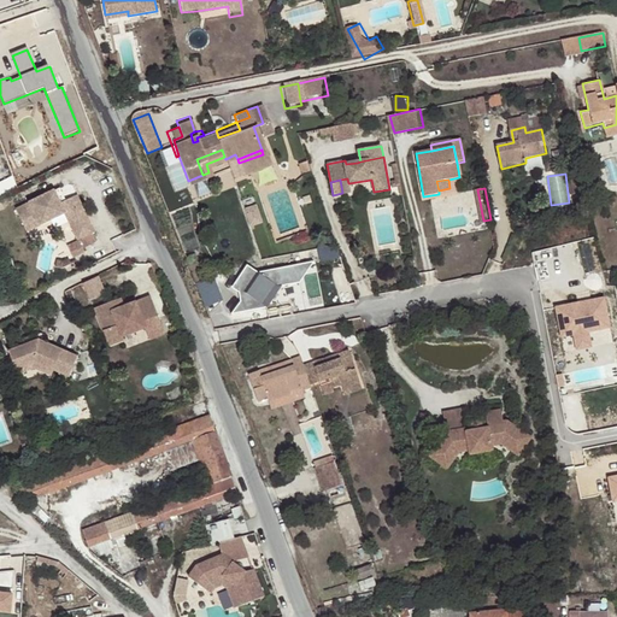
[(60,189),(56,193),(62,205),(68,203),(60,189)]
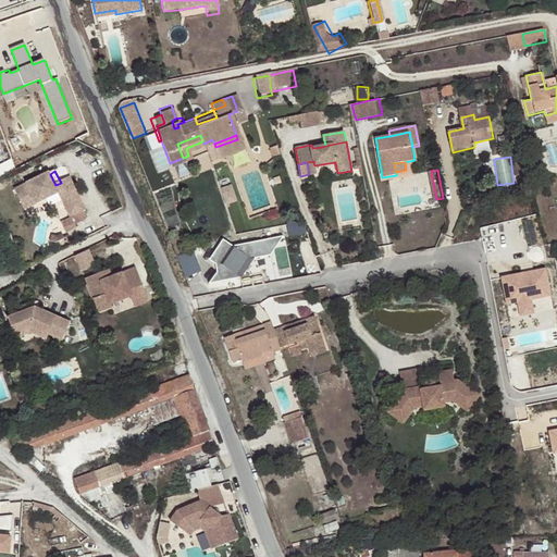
[(50,174),(15,190),(25,210),(59,194),(71,219),(86,211),(71,178),(61,183),(56,185),(50,174)]
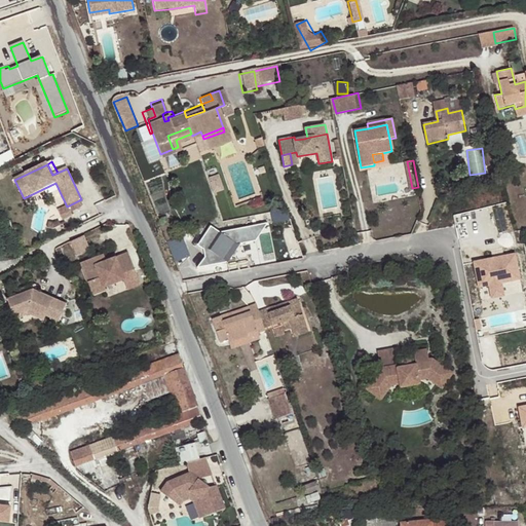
[(508,229),(505,212),(496,213),(498,231),(508,229)]
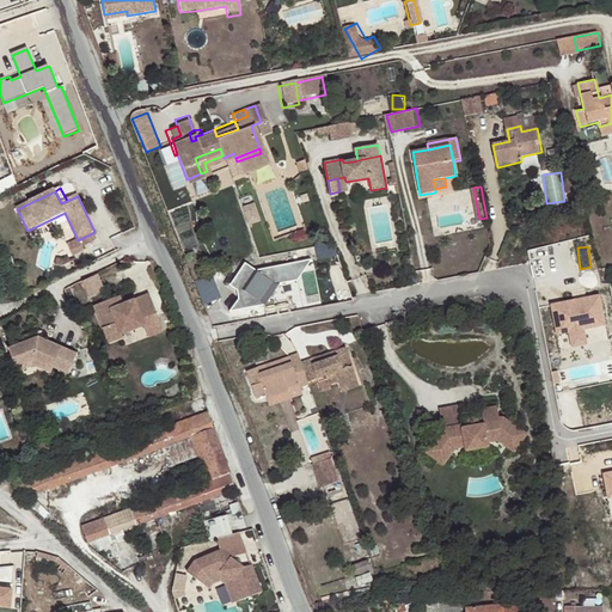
[(256,271),(249,267),(236,283),(245,291),(248,308),(264,306),(263,297),(271,286),(297,281),(294,265),(256,271)]
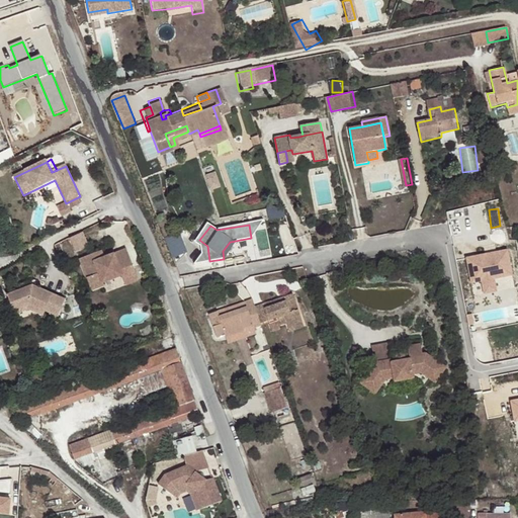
[(73,237),(78,251),(92,246),(87,232),(73,237)]
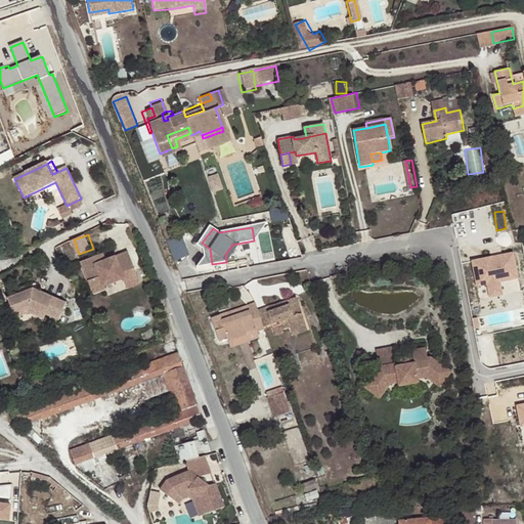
[(186,237),(171,242),(176,260),(191,256),(186,237)]
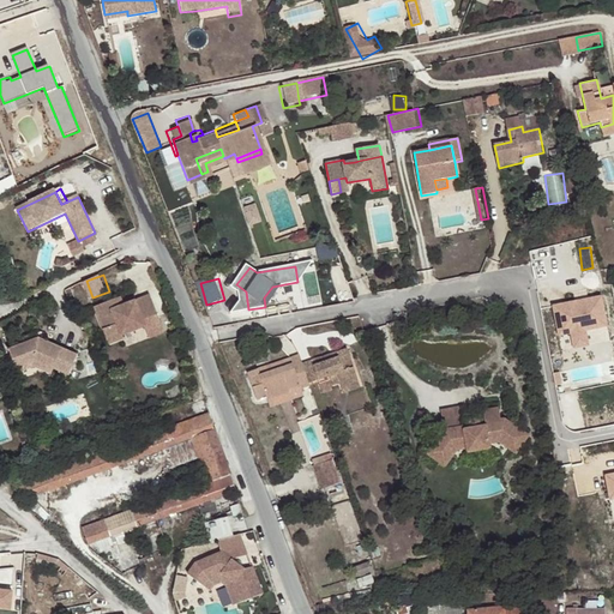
[(96,308),(110,344),(125,339),(124,336),(146,327),(144,320),(160,315),(151,296),(125,306),(119,308),(115,300),(96,308)]
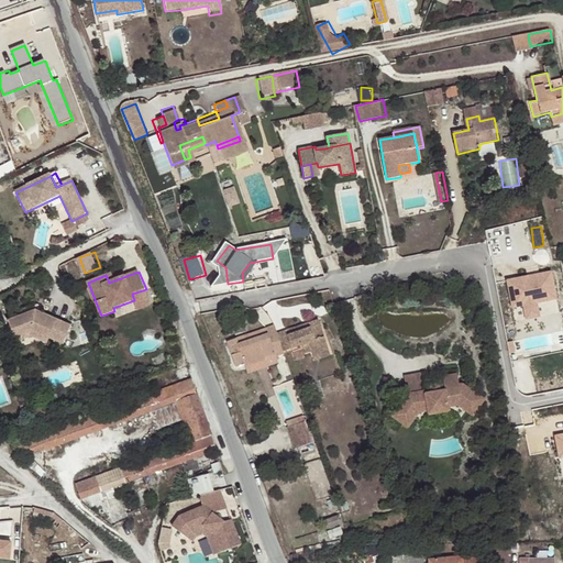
[(551,272),(507,282),(514,308),(556,299),(551,272)]
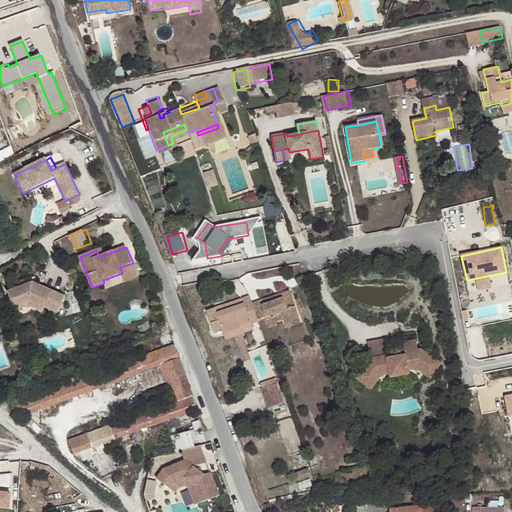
[(133,263),(120,267),(122,273),(125,282),(138,277),(133,263)]
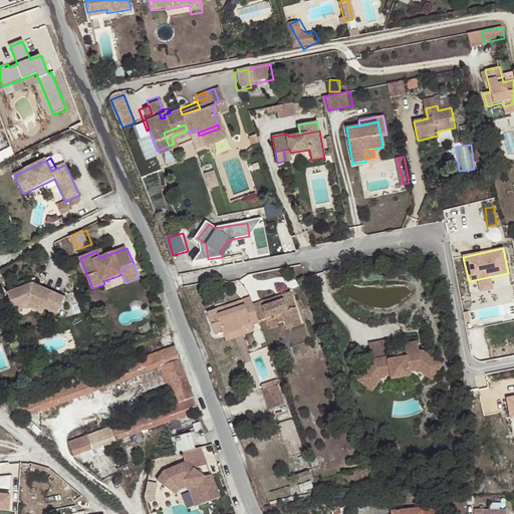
[(20,283),(21,288),(33,283),(31,279),(20,283)]
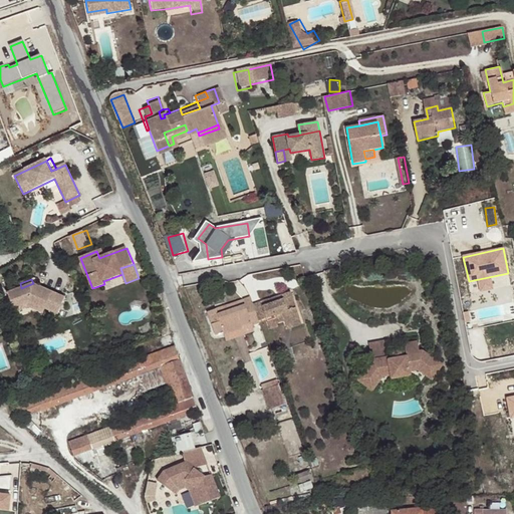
[(21,288),(8,293),(14,308),(30,302),(45,309),(53,292),(37,285),(36,289),(32,288),(33,283),(21,288)]
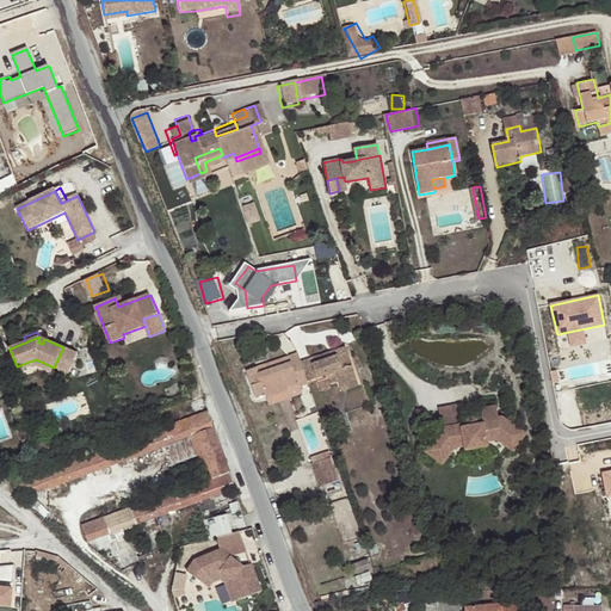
[(340,384),(358,378),(347,346),(338,350),(341,360),(334,362),(333,358),(314,364),(313,358),(302,362),(300,353),(291,357),(294,363),(285,366),(287,369),(279,371),(278,369),(261,374),(259,366),(248,370),(258,397),(267,395),(269,396),(290,390),(289,388),(301,383),(301,384),(310,382),(309,381),(319,377),(321,386),(338,381),(340,384)]
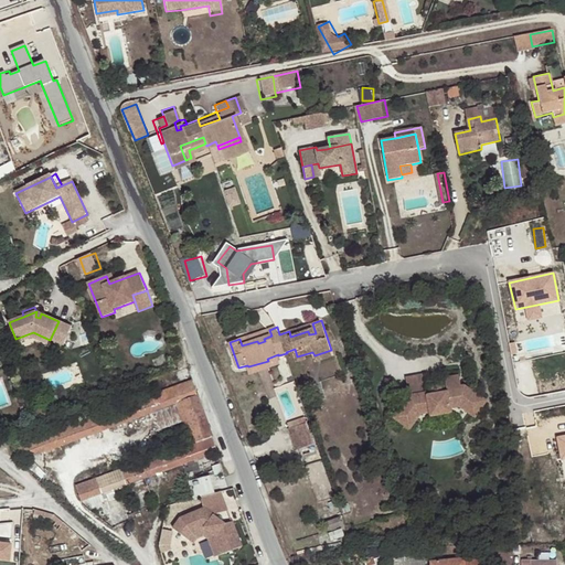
[(316,333),(312,323),(289,331),(290,337),(308,331),(309,334),(316,333)]
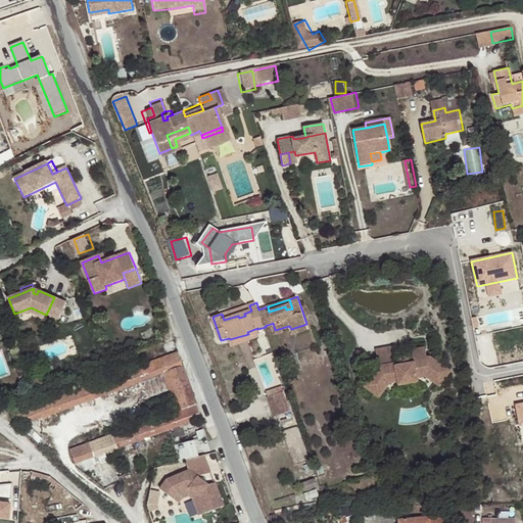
[(251,311),(249,305),(222,314),(224,320),(238,316),(239,318),(245,316),(244,314),(251,311)]
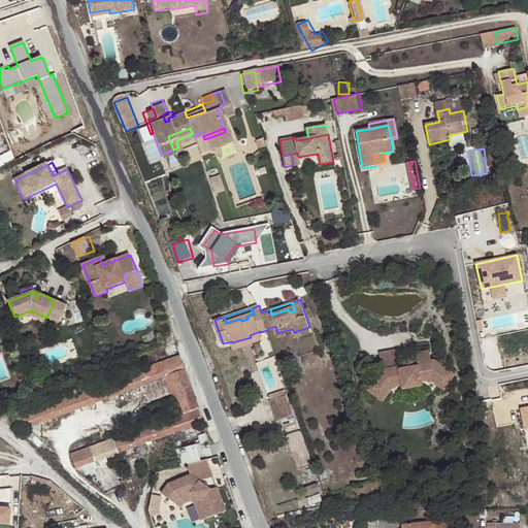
[(31,310),(14,317),(15,321),(30,316),(44,322),(46,318),(31,310)]
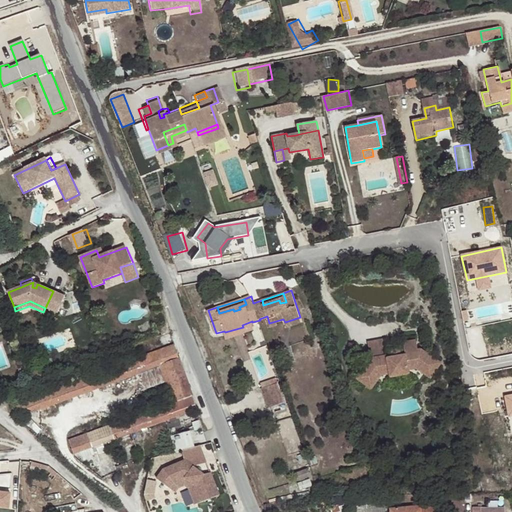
[(302,323),(300,317),(285,322),(287,328),(302,323)]
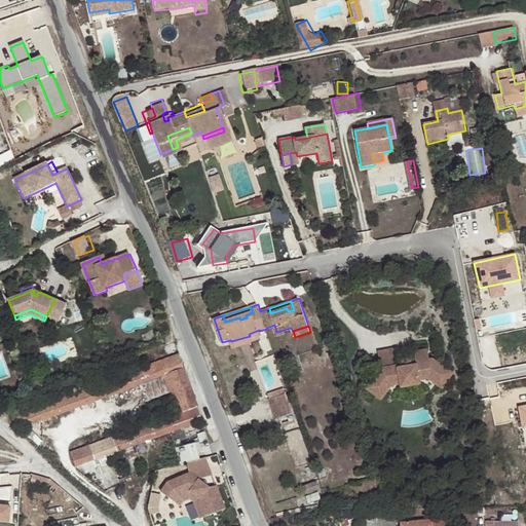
[(277,336),(293,331),(291,328),(276,332),(277,336)]
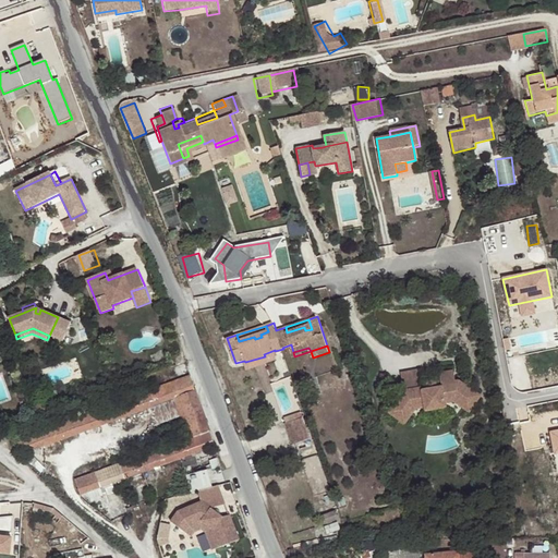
[(278,359),(275,351),(275,350),(264,354),(265,356),(245,362),(247,368),(278,359)]
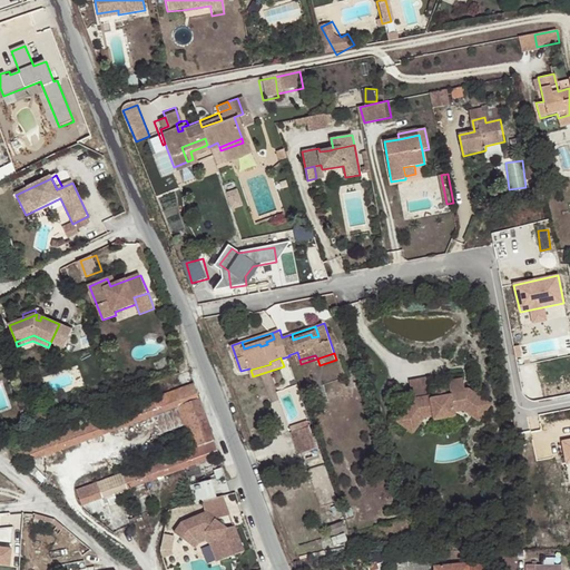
[(485,415),(492,406),(470,391),(467,392),(464,381),(450,384),(452,397),(446,399),(445,395),(438,397),(438,400),(432,402),(428,381),(411,384),(414,402),(404,418),(415,424),(424,413),(425,419),(435,416),(436,421),(457,418),(455,413),(465,411),(464,404),(477,412),(479,410),(485,415)]
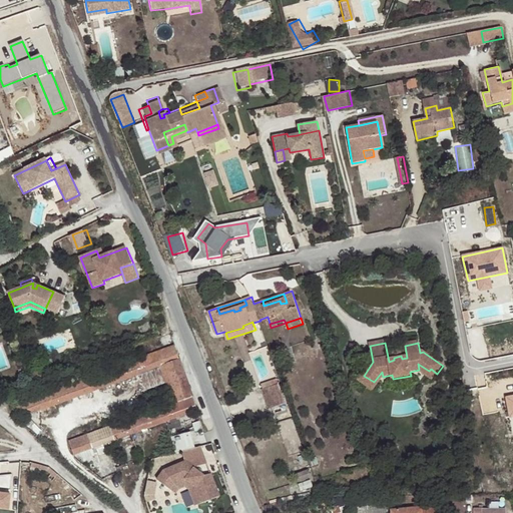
[(180,416),(197,410),(174,346),(157,353),(161,366),(175,402),(180,416)]
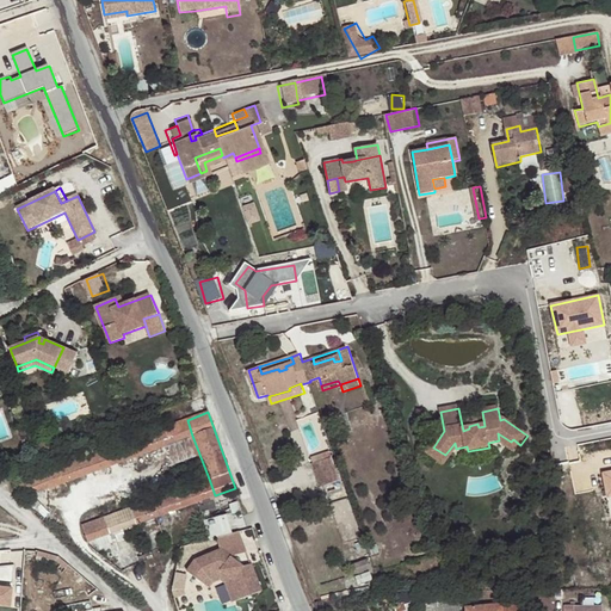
[(514,452),(520,445),(513,439),(511,442),(498,433),(499,440),(514,452)]
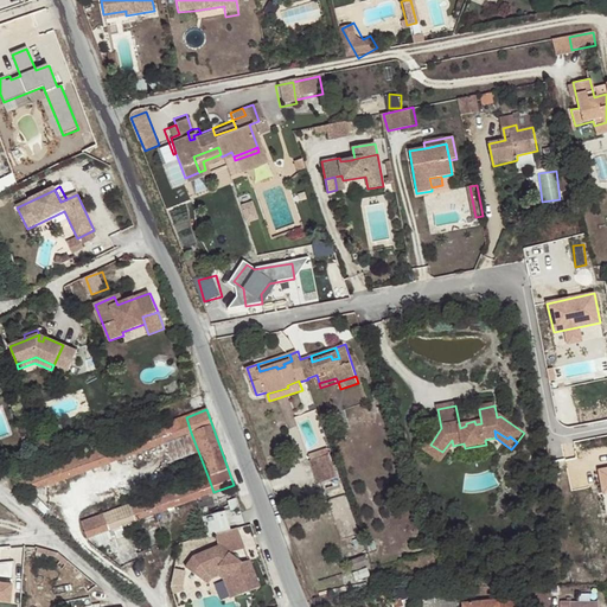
[(442,452),(430,445),(426,453),(443,462),(453,446),(452,440),(442,452)]
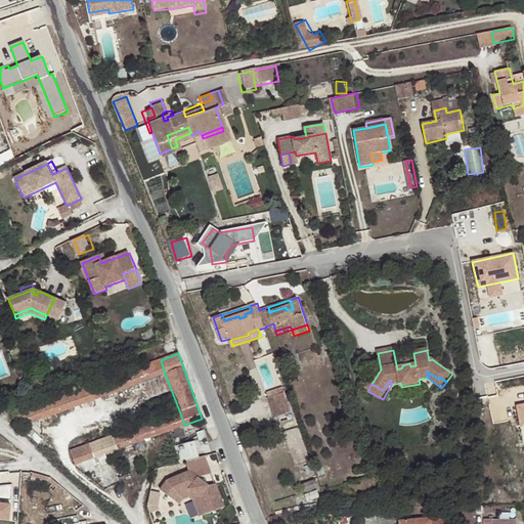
[(267,391),(274,418),(293,412),(286,386),(267,391)]
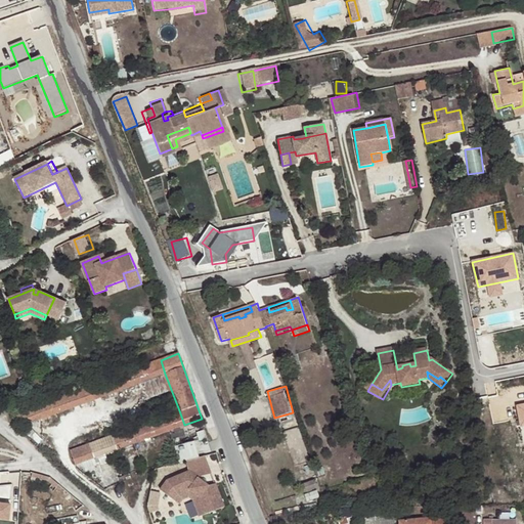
[(129,429),(112,435),(117,449),(134,443),(129,429)]
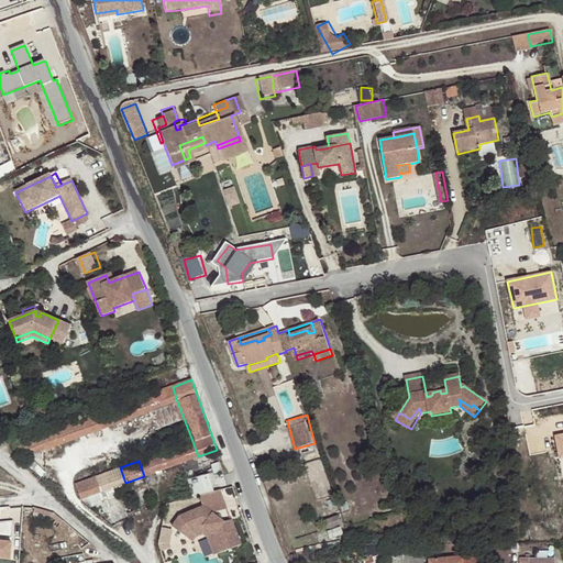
[(120,467),(95,476),(100,492),(125,483),(120,467)]
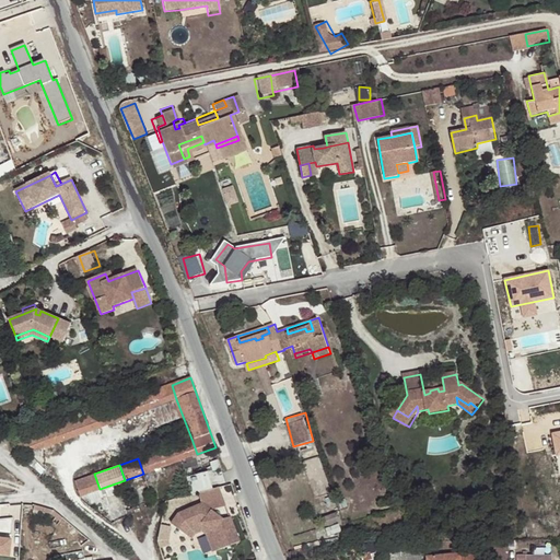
[(94,474),(74,480),(80,497),(100,489),(94,474)]
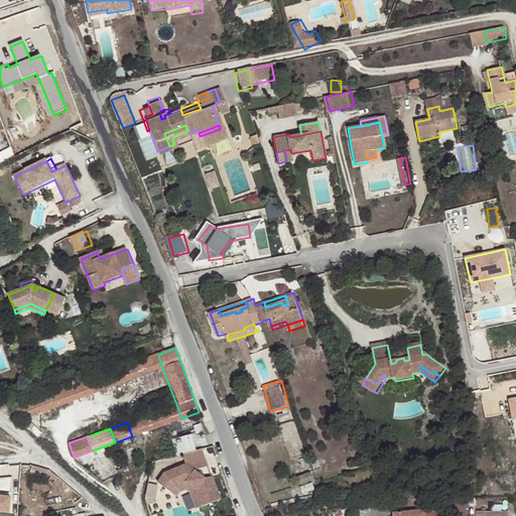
[(164,470),(156,483),(170,492),(174,486),(185,482),(197,491),(200,500),(221,499),(213,478),(206,480),(186,463),(164,470)]
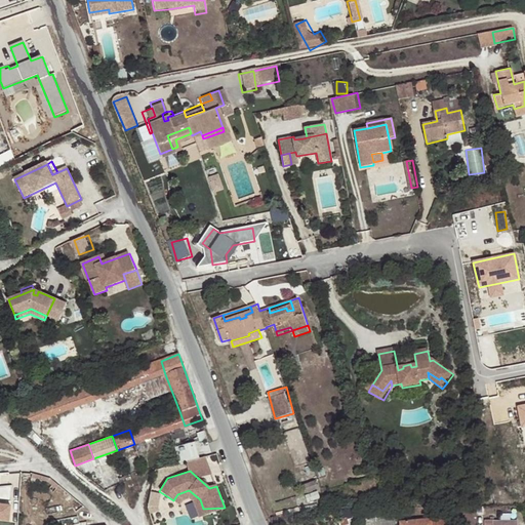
[(0,502),(0,520),(16,522),(17,503),(0,502)]
